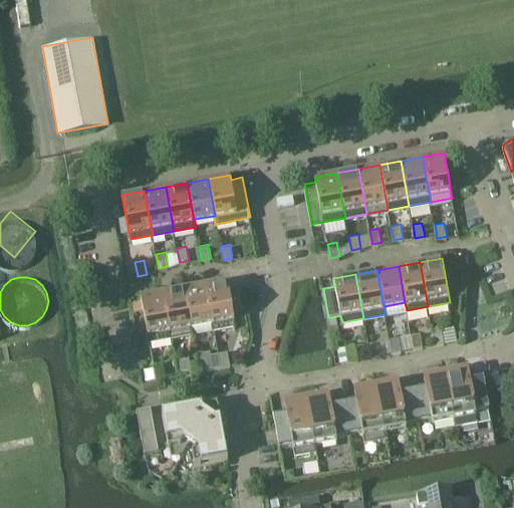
[(236,324),(228,280),(206,284),(213,320),(212,320),(213,328),(236,324)]
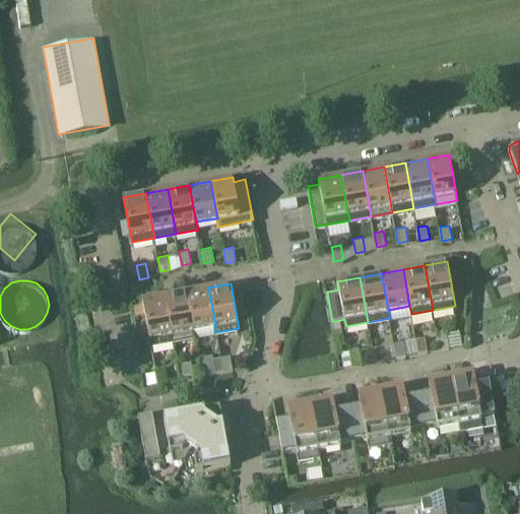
[(194,328),(214,324),(215,324),(208,287),(187,292),(193,328),(194,328)]
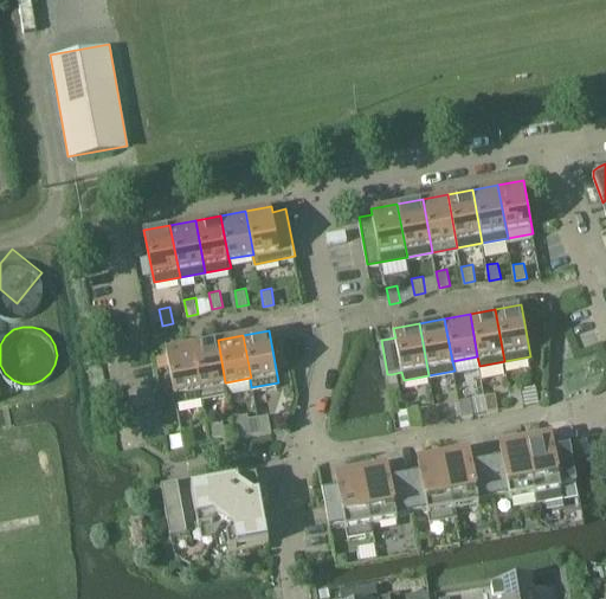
[(218,340),(192,345),(202,397),(227,392),(226,382),(225,382),(218,340)]
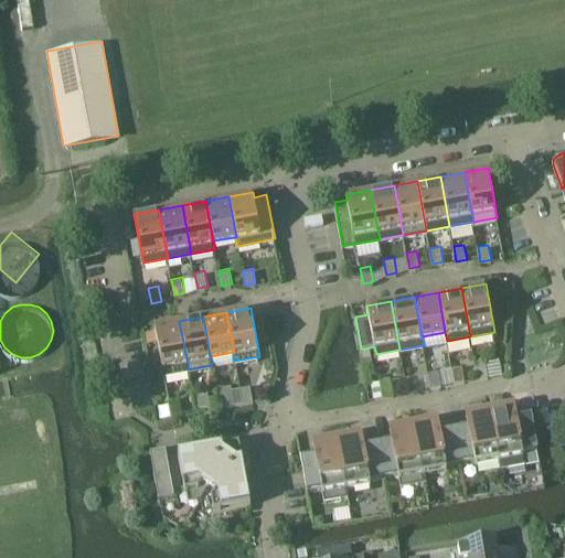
[(155,325),(164,374),(189,369),(179,321),(155,325)]
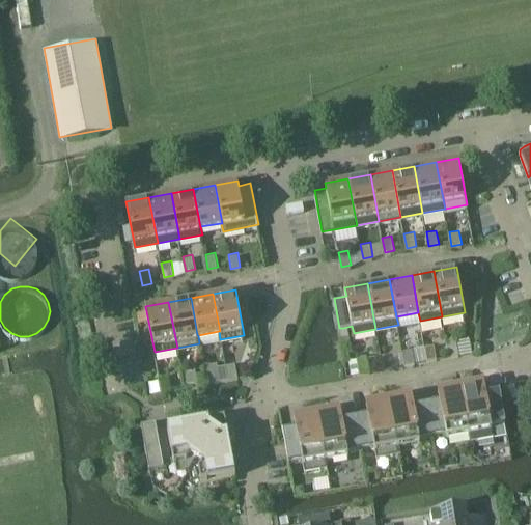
[(136,311),(138,320),(148,319),(146,309),(136,311)]
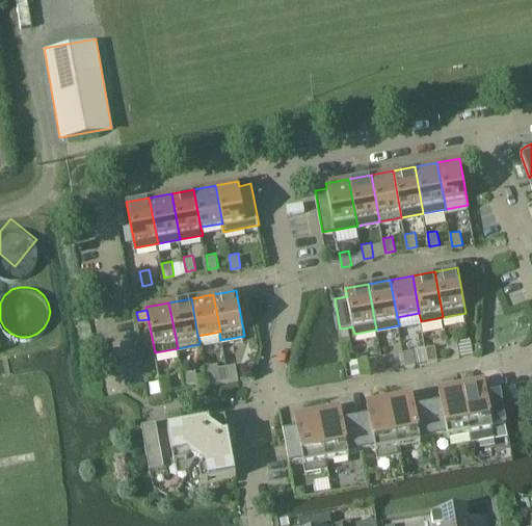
[(447,341),(450,354),(459,353),(457,339),(447,341)]
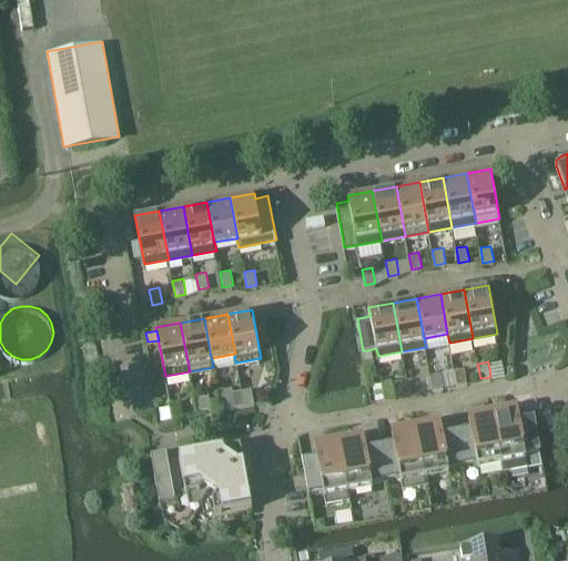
[(454,368),(457,383),(467,381),(464,366),(454,368)]
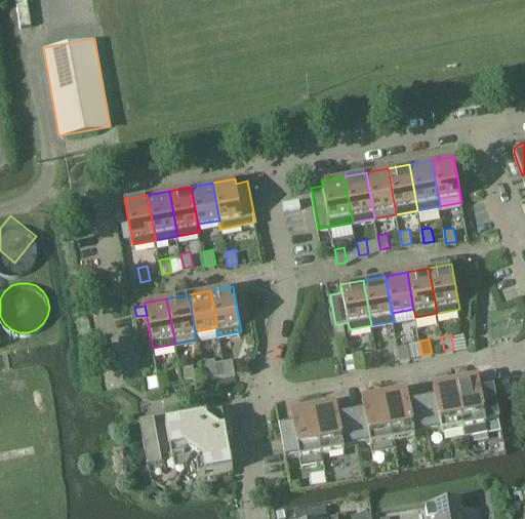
[(407,343),(398,345),(400,358),(410,357),(407,343)]
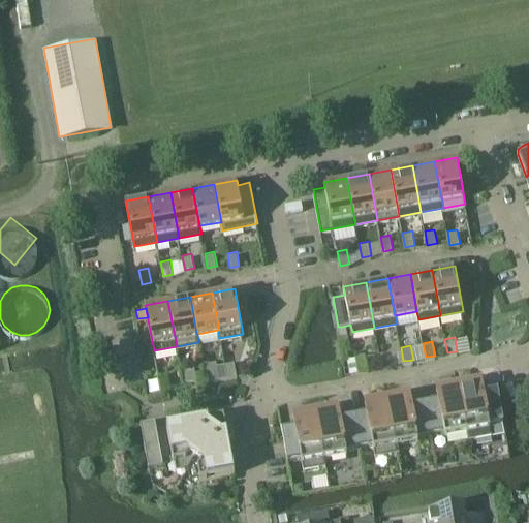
[(379,351),(381,365),(392,364),(389,349),(379,351)]
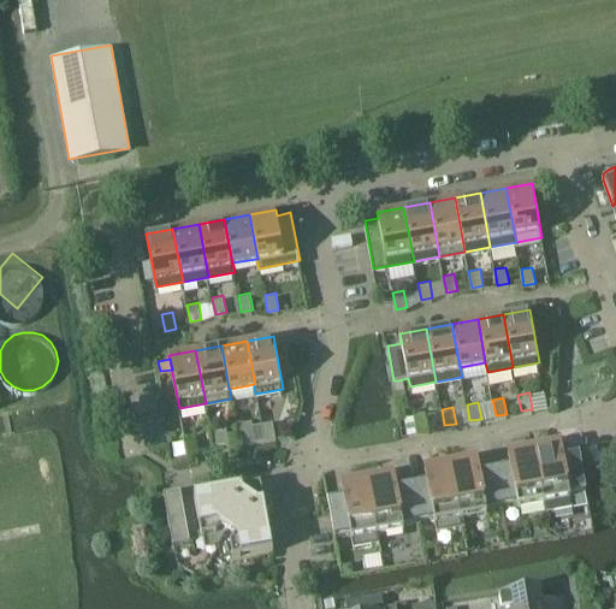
[(240,442),(256,439),(265,437),(261,421),(253,423),(252,418),(235,421),(240,442)]
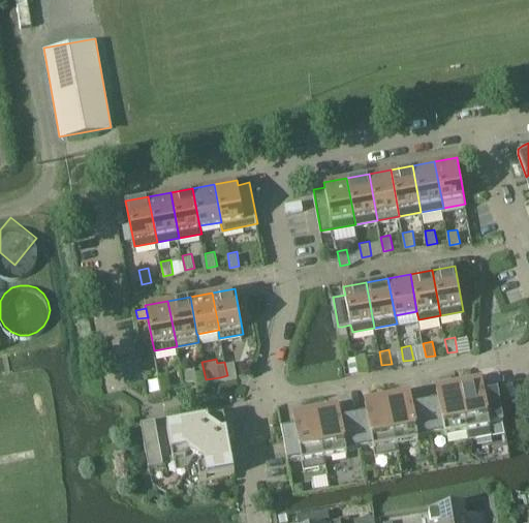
[(235,360),(224,362),(227,375),(237,373),(235,360)]
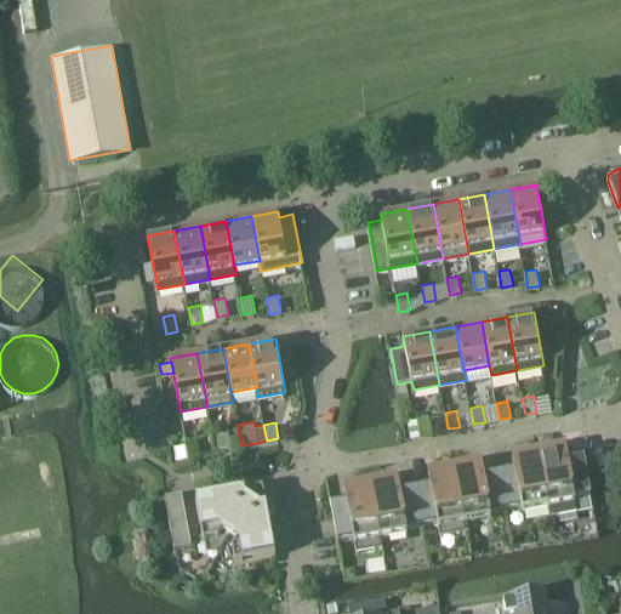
[(229,431),(212,435),(215,450),(232,447),(229,431)]
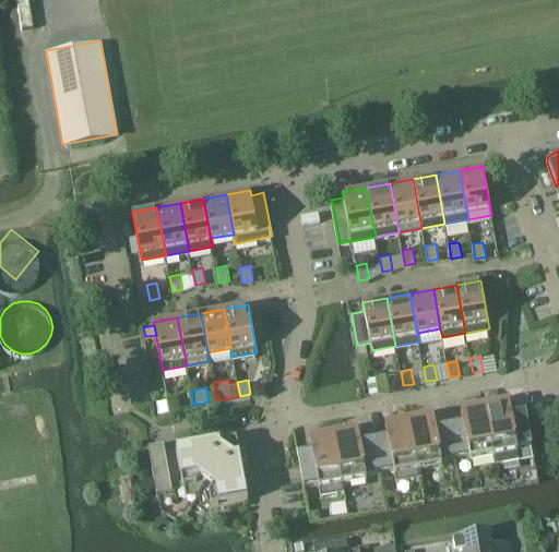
[(167,395),(170,409),(180,407),(177,393),(167,395)]
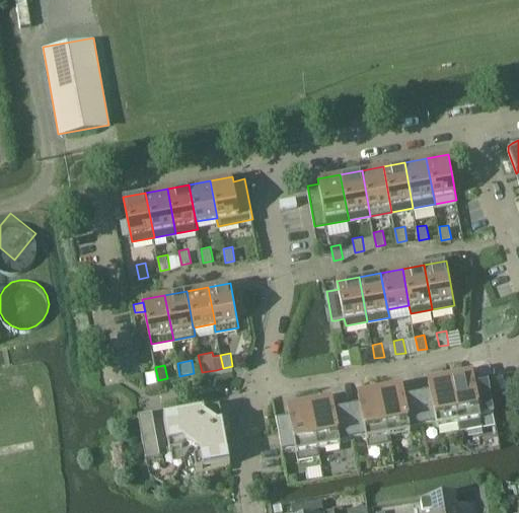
[(473,373),(451,377),(459,420),(460,428),(483,424),(480,412),(493,410),(494,410),(488,374),(474,377),(473,373)]
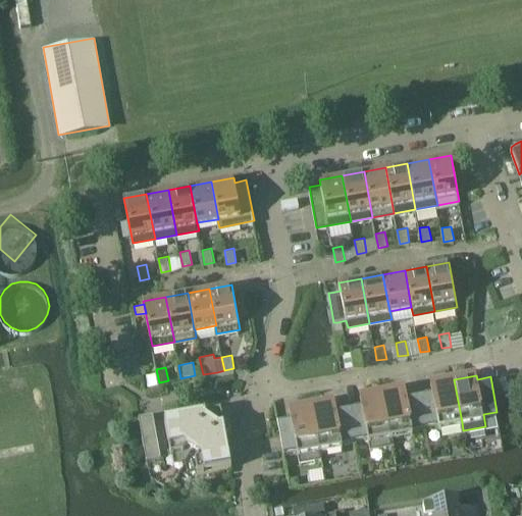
[(431,388),(419,390),(425,425),(438,423),(439,426),(462,422),(454,379),(430,383),(431,388)]
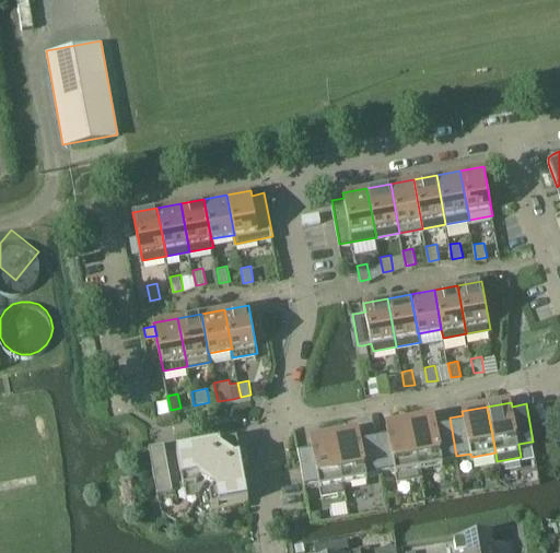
[(435,416),(411,421),(420,467),(443,462),(443,458),(456,456),(450,418),(436,421),(435,416)]
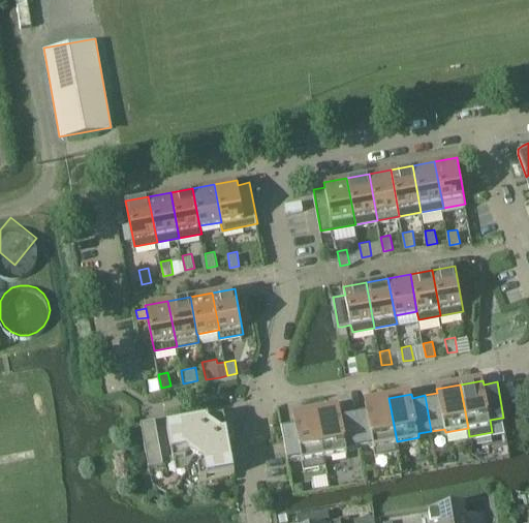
[(366,406),(353,408),(360,444),(373,441),(375,454),(398,450),(397,441),(389,398),(365,402),(366,406)]
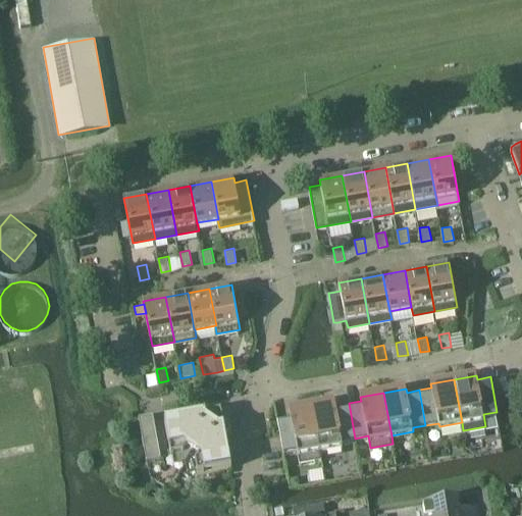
[(335,401),(312,406),(320,449),(343,445),(342,441),(355,439),(349,403),(336,405),(335,401)]
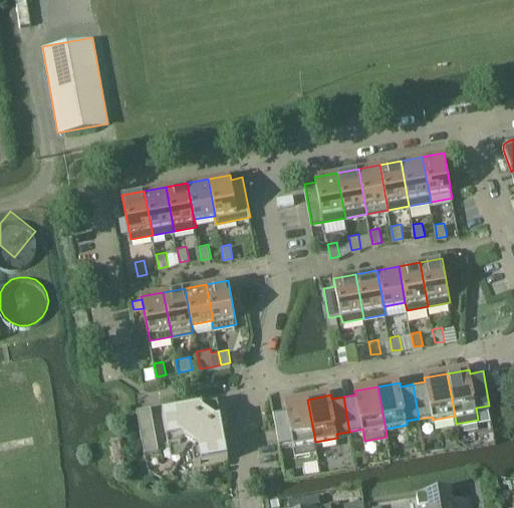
[(286,408),(273,410),(279,445),(293,442),(295,454),(317,450),(315,442),(307,400),(285,404),(286,408)]
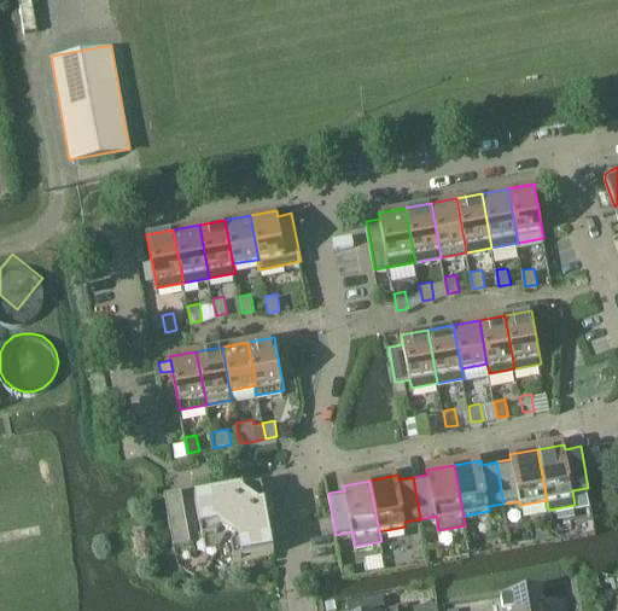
[(262,482),(196,495),(203,535),(204,535),(217,533),(221,527),(235,536),(232,542),(234,556),(233,556),(233,557),(274,550),(262,482)]
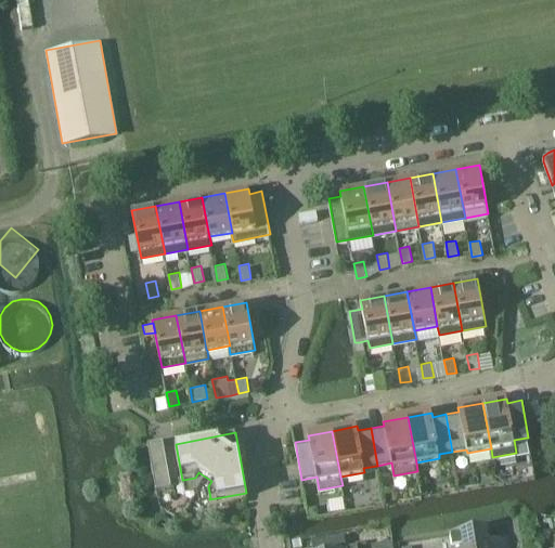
[(164,444),(163,436),(147,439),(149,446),(164,444)]
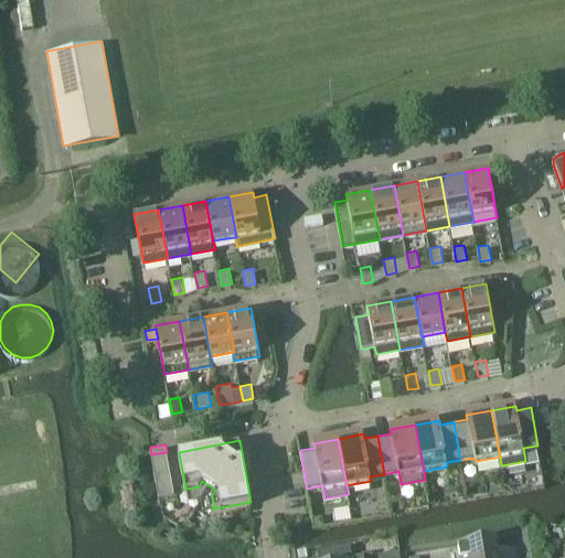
[(169,460),(167,452),(151,454),(153,462),(169,460)]
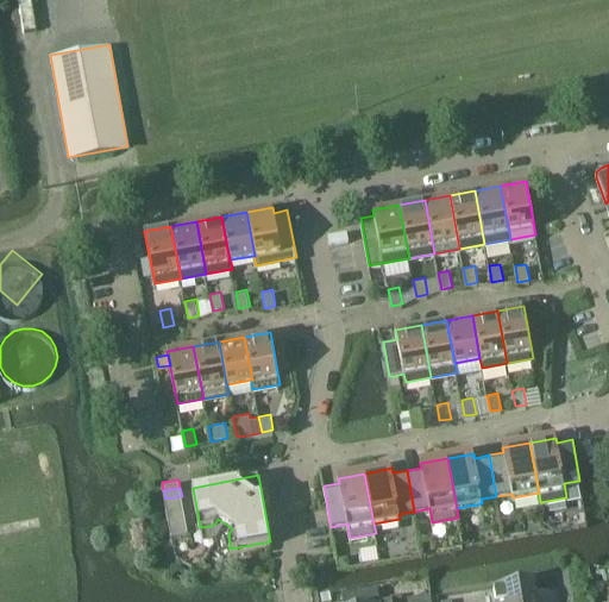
[(183,505),(182,496),(165,499),(167,507),(183,505)]
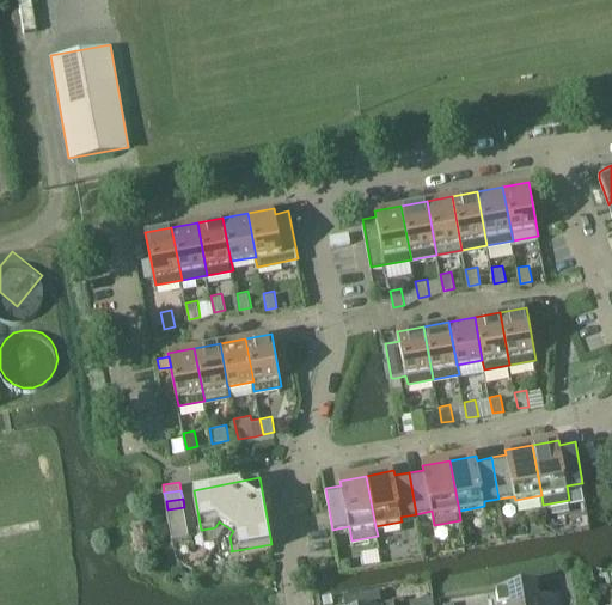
[(185,515),(184,507),(167,509),(169,518),(185,515)]
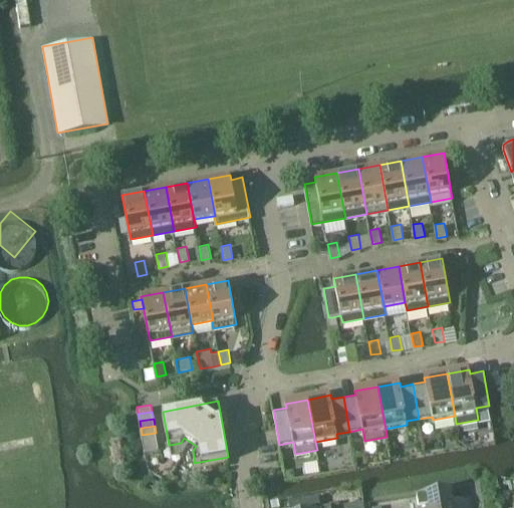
[(157,439),(156,433),(142,435),(143,442),(157,439)]
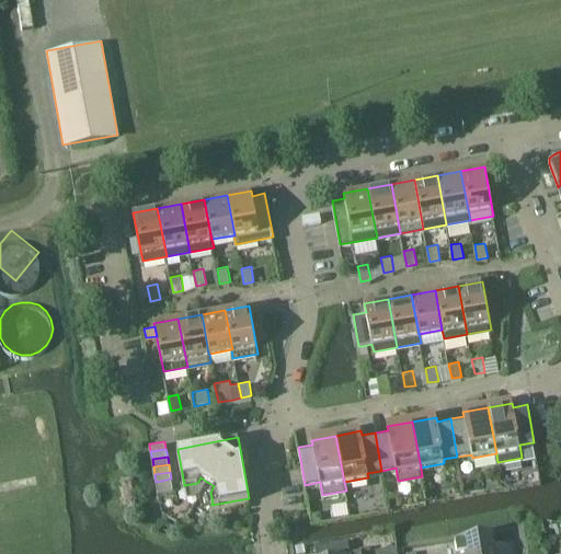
[(173,487),(171,479),(156,482),(158,489),(173,487)]
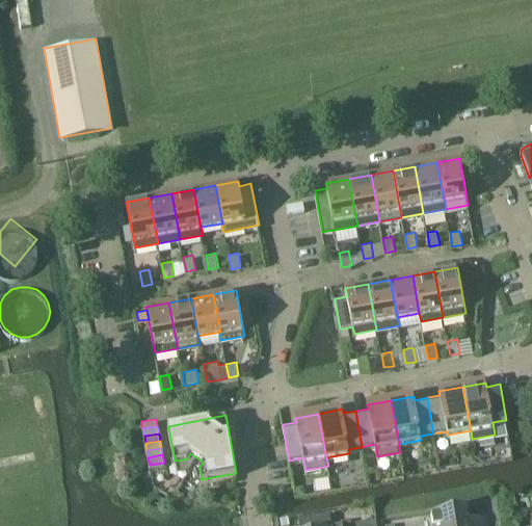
[(294,488),(296,497),(304,495),(302,487),(294,488)]
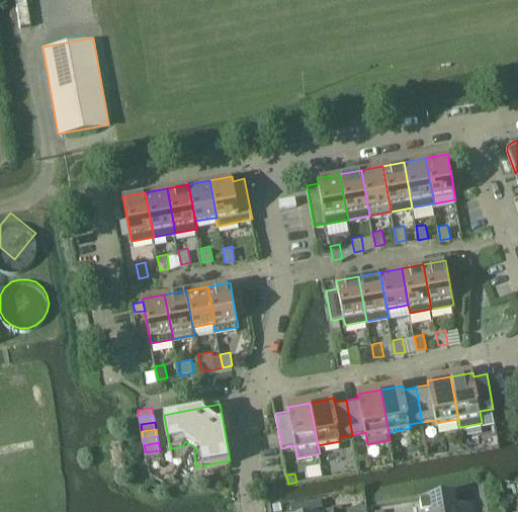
[(453,490),(420,495),(422,511),(454,511),(476,509),(473,499),(455,502),(453,490)]
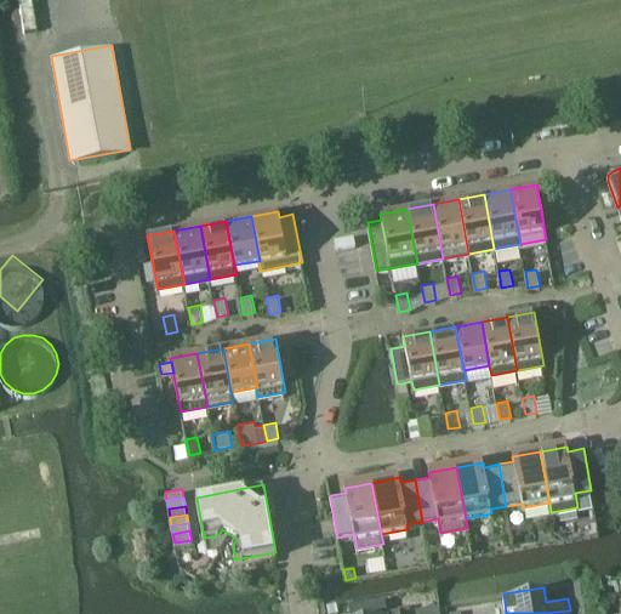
[(351,613),(400,613),(399,607),(387,609),(385,596),(349,602),(351,613)]
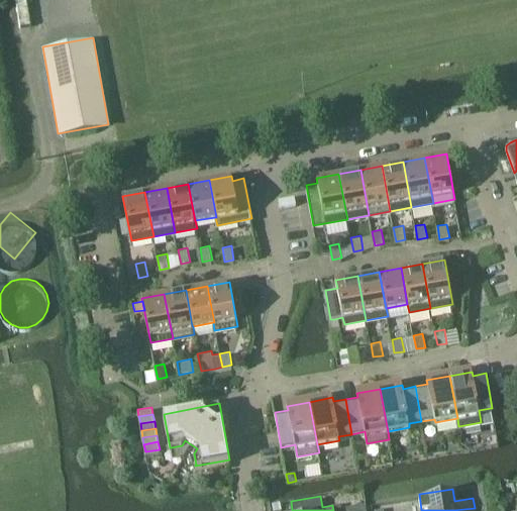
[(346,510),(367,510),(365,501),(345,504),(346,510)]
